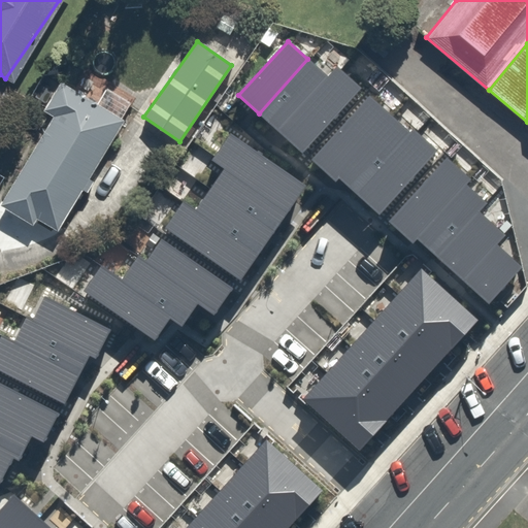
[(259,113),(277,130),(328,76),(307,59),(259,113)]
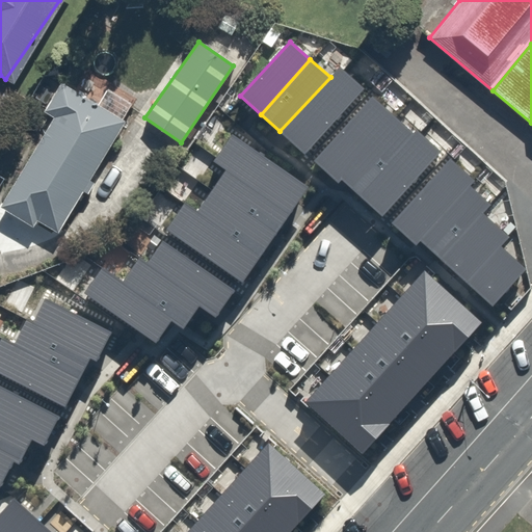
[(280,131),(304,154),(365,89),(340,67),(330,77),(280,131)]
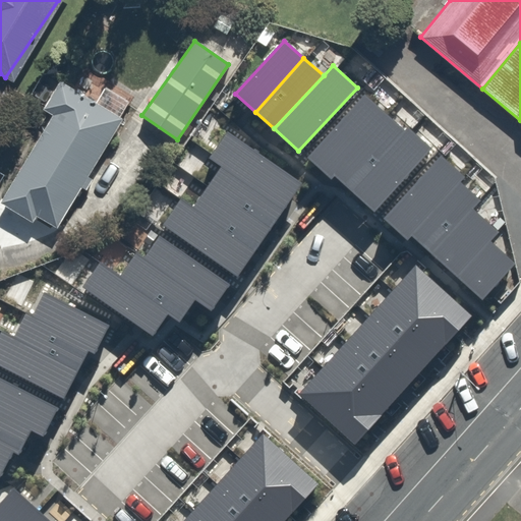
[(51,110),(0,188),(0,200),(31,220),(35,213),(51,224),(121,114),(63,77),(46,106),(51,110)]
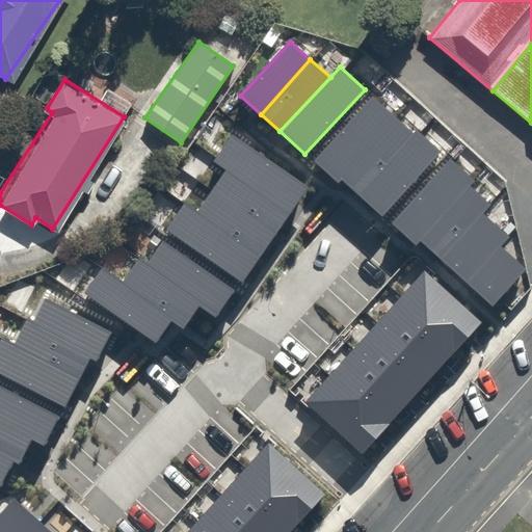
[(372,97),(314,161),(338,183),(341,179),(397,118),(372,97)]
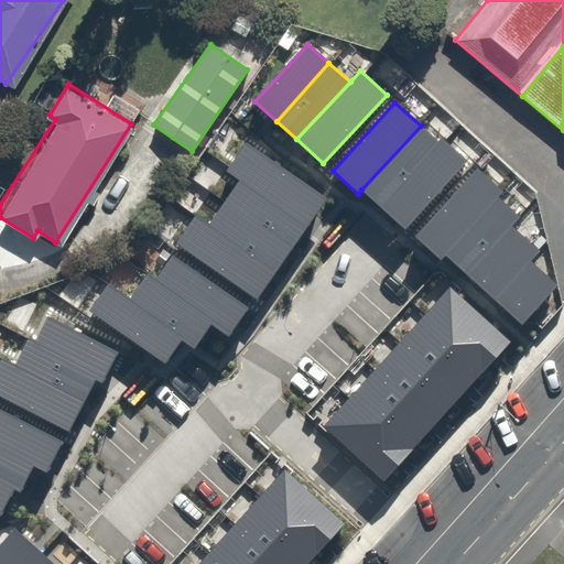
[(438,141),(421,126),(361,190),(380,206),(438,141)]
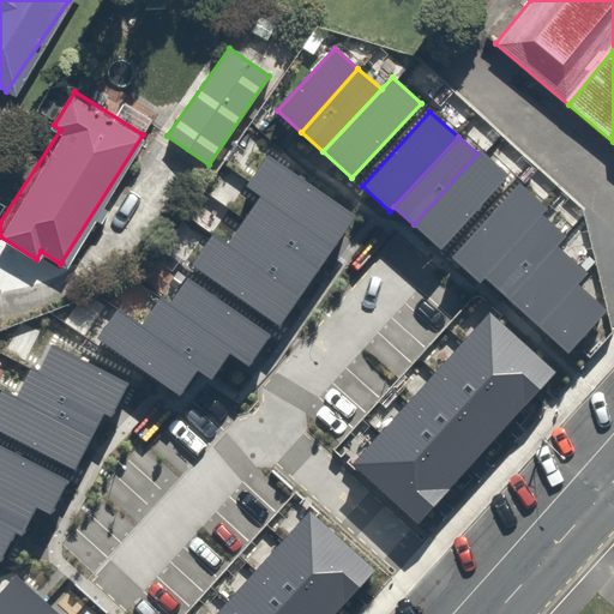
[(477,154),(414,224),(440,248),(507,174),(481,150),(477,154)]
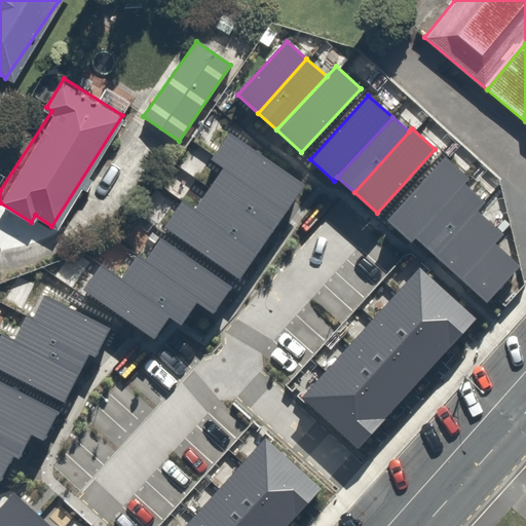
[(223,167),(287,212),(305,185),(229,133),(211,159),(223,167)]
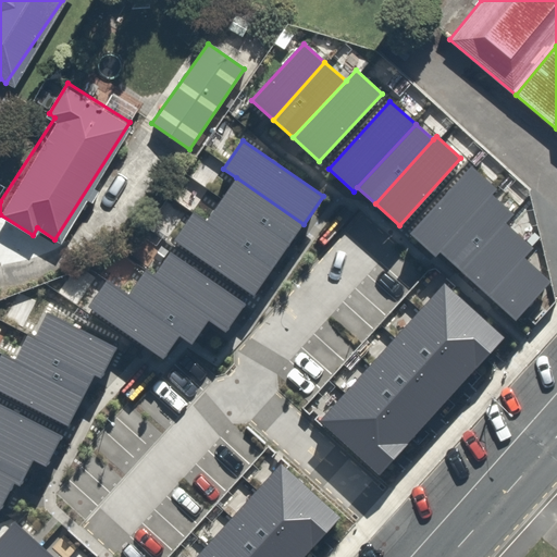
[(471,166),(409,233),(434,256),(440,250),(492,194),(496,189),(471,166)]
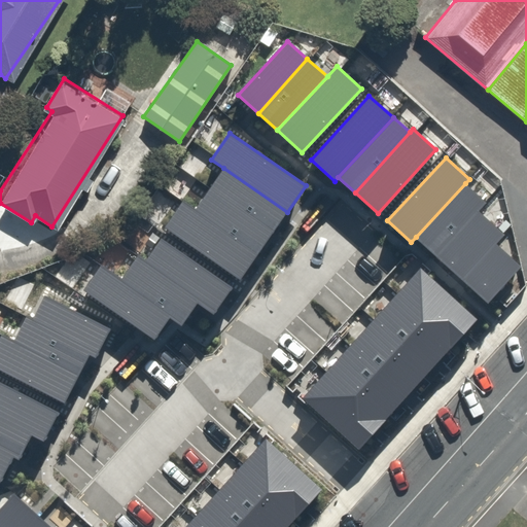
[(223,168),(210,188),(274,232),(287,212),(223,168)]
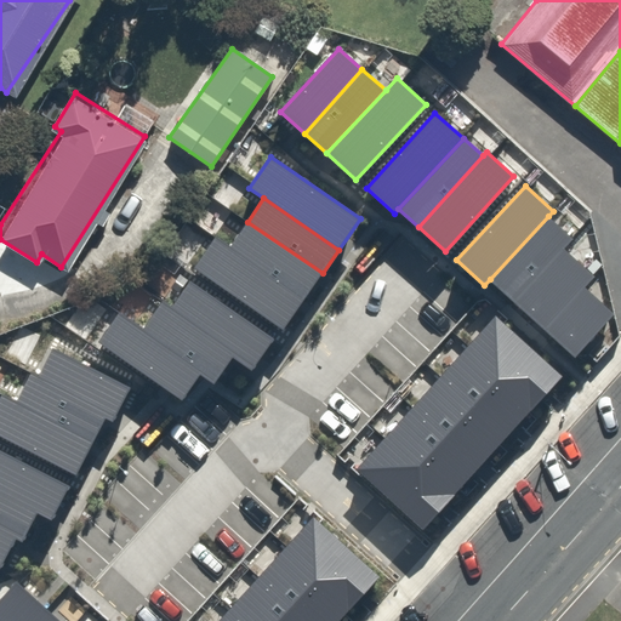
[(573,238),(548,216),(490,279),(514,302),(563,249),(573,238)]
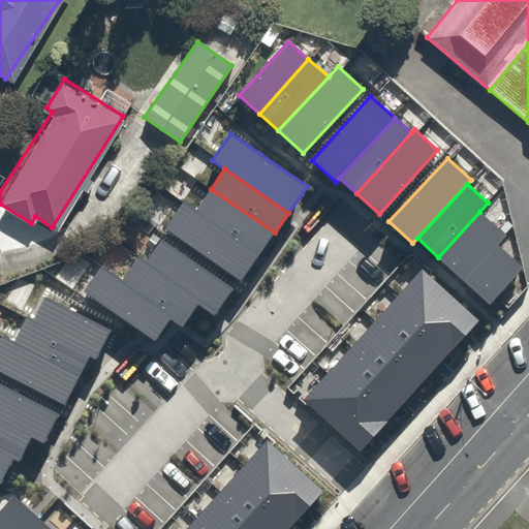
[(211,189),(195,211),(259,255),(275,232),(211,189)]
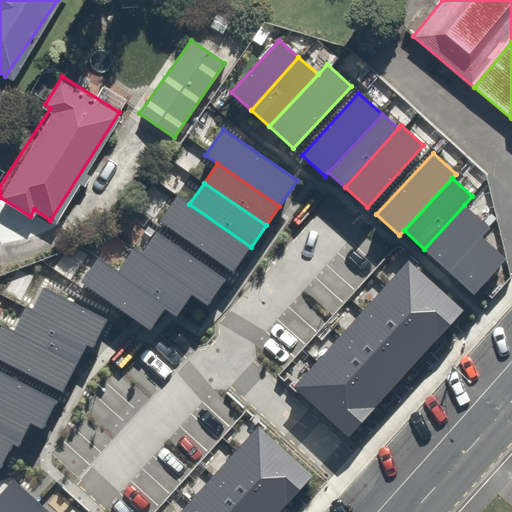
[(178,197),(161,222),(233,272),(251,247),(189,204),(178,197)]
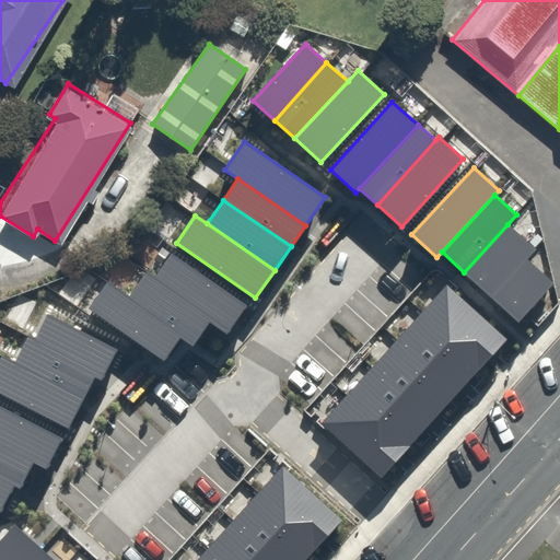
[(535,248),(508,224),(464,272),(491,296),(526,258),(535,248)]
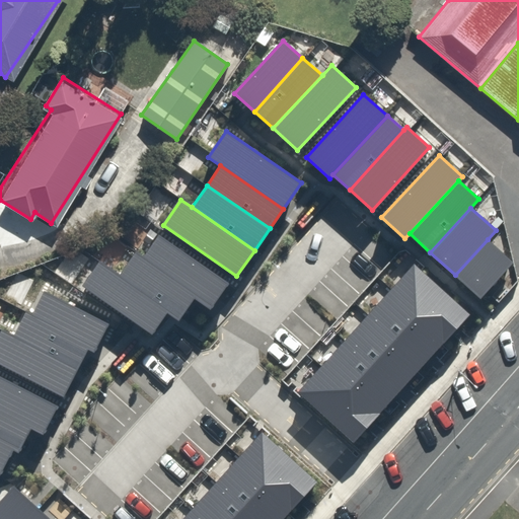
[(158,233),(142,256),(197,295),(212,306),(228,283),(158,233)]
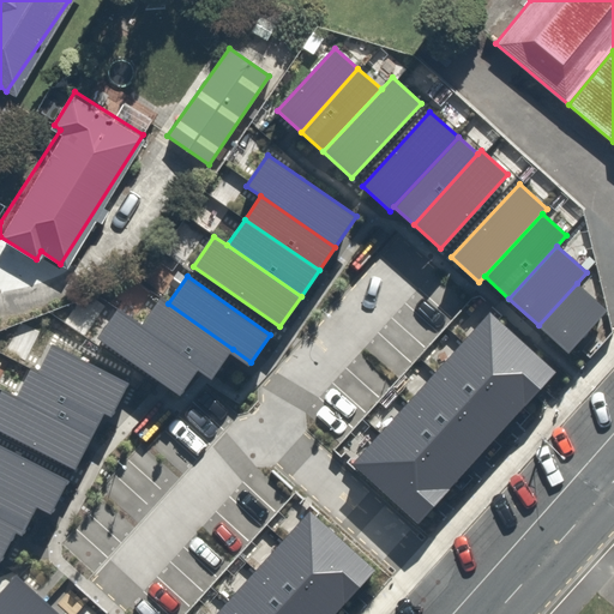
[(577,283),(539,325),(569,354),(607,312),(577,283)]
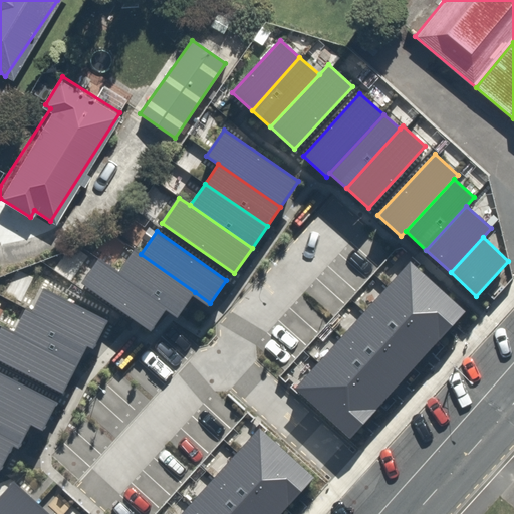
[(135,249),(117,272),(167,308),(177,316),(195,292),(141,254),(135,249)]
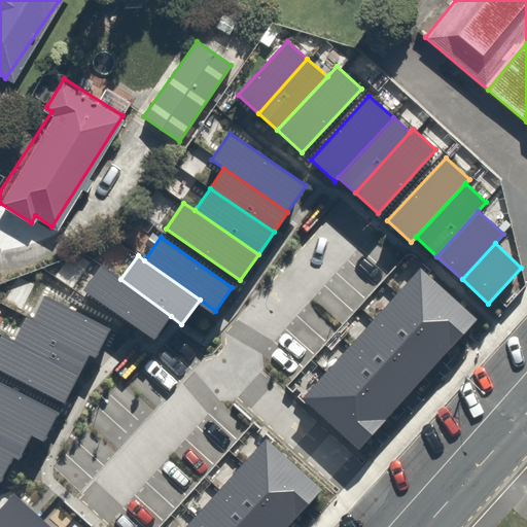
[(101,266),(83,289),(153,340),(171,316),(120,279),(101,266)]
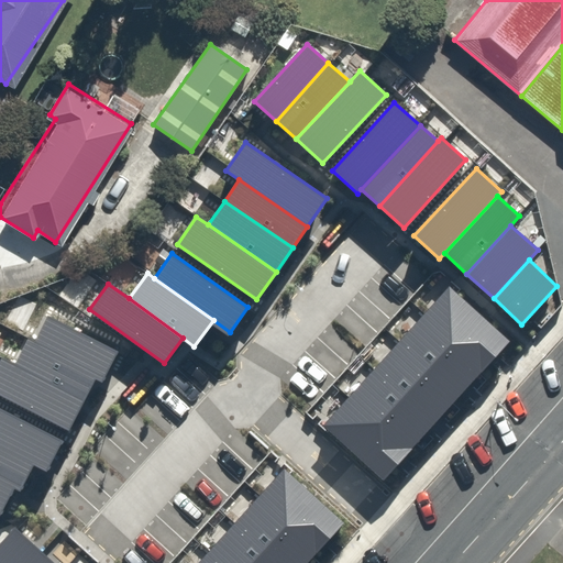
[(450,286),(426,311),(486,366),(509,341),(450,286)]
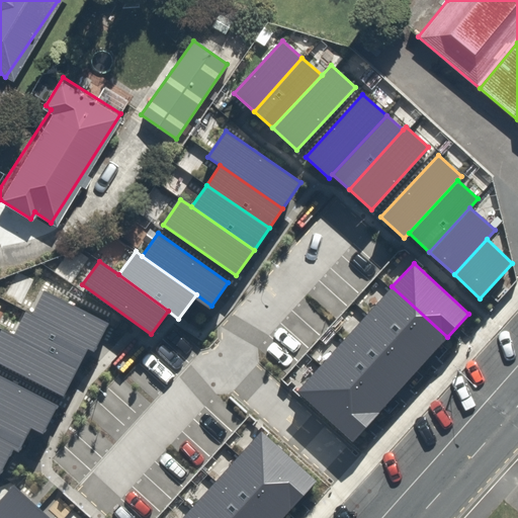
[(392,286),(367,314),(423,363),(447,337),(392,286)]
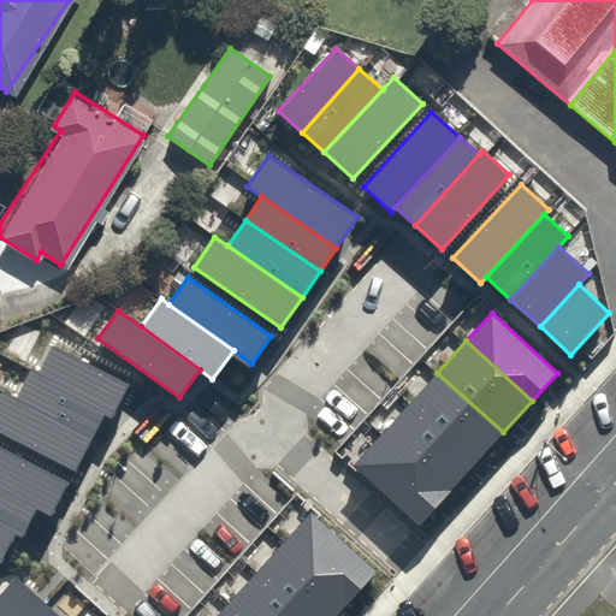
[(53,345),(39,374),(116,414),(130,384),(53,345)]
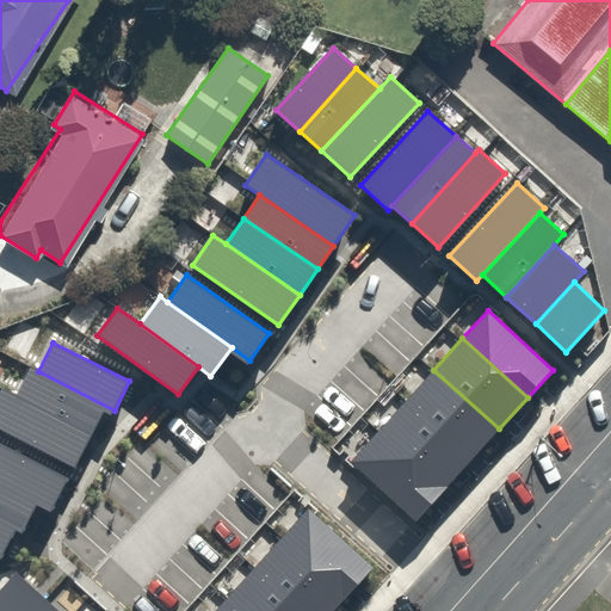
[(30,368),(16,396),(91,436),(103,412),(111,415),(115,411),(38,371),(30,368)]
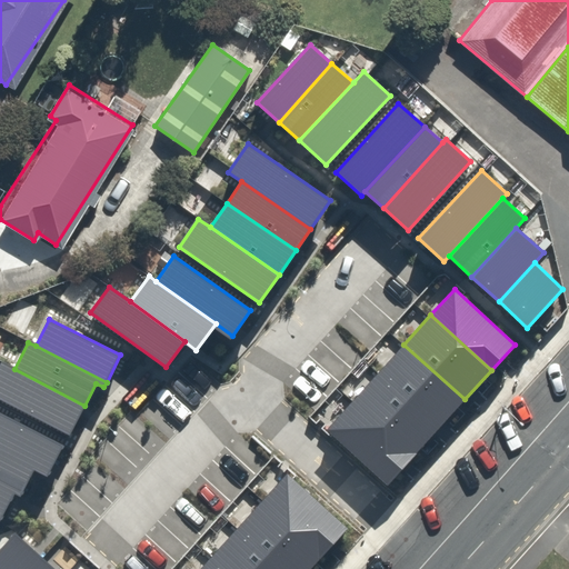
[(403,345),(379,371),(440,427),(465,399),(403,345)]
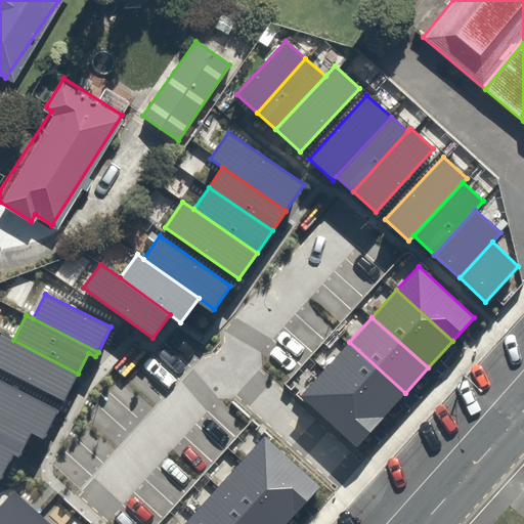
[(3,336),(0,341),(0,367),(64,401),(78,374),(13,340),(3,336)]
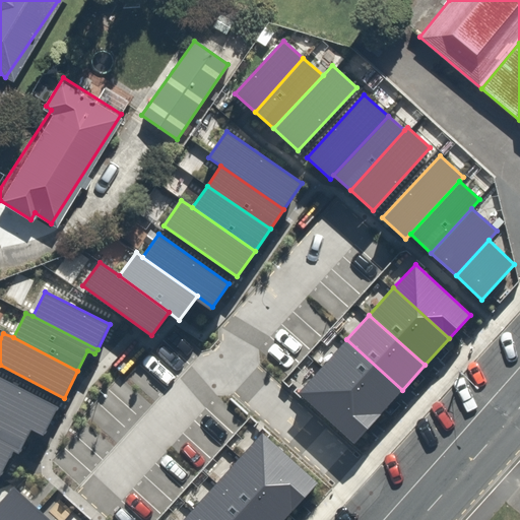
[(346,339),(324,364),(380,414),(402,390),(346,339)]
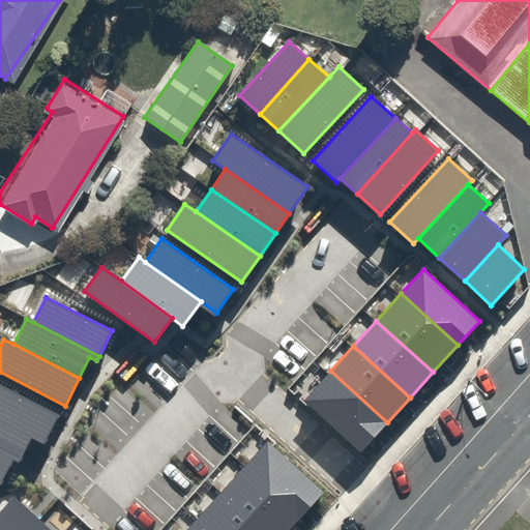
[(330,371),(304,401),(361,451),(387,422),(330,371)]
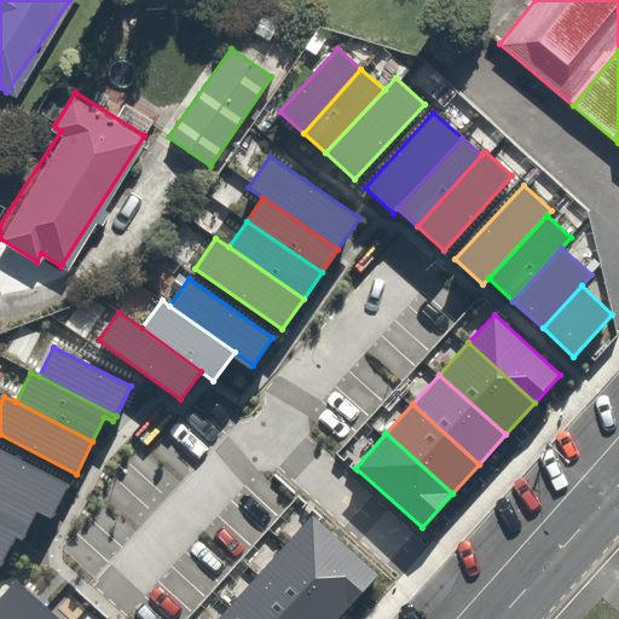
[(0,449),(0,482),(55,512),(69,485),(0,449)]
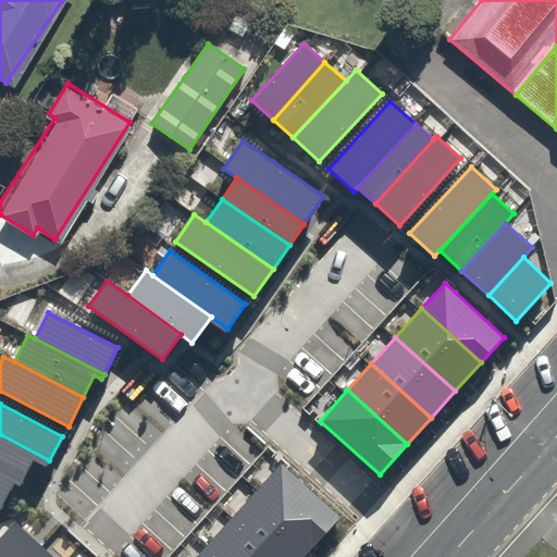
[(0,434),(0,470),(21,481),(33,459),(46,467),(49,460),(0,434)]
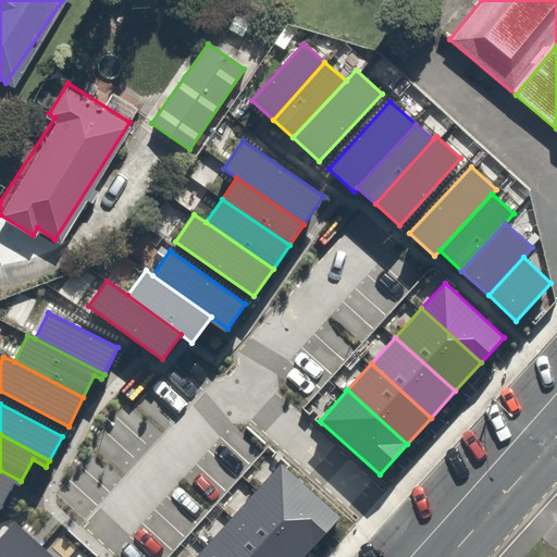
[(317,543),(341,518),(282,465),(259,491),(317,543)]
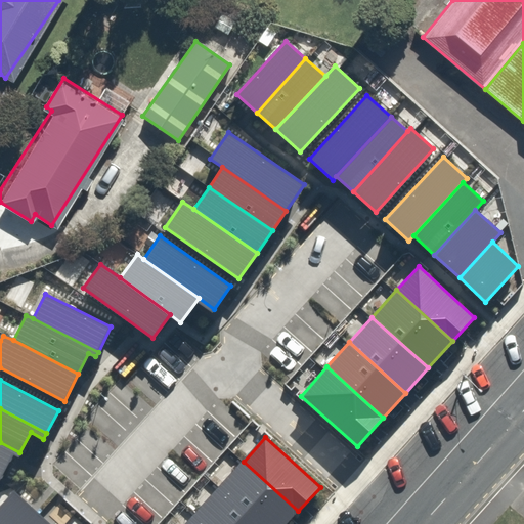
[(0,442),(0,479),(13,454),(17,456),(19,452),(0,442)]
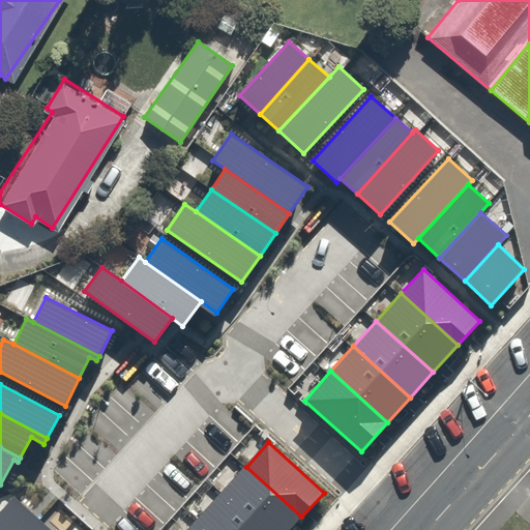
[(262,529),(289,529),(301,517),(246,467),(222,493),(262,529)]
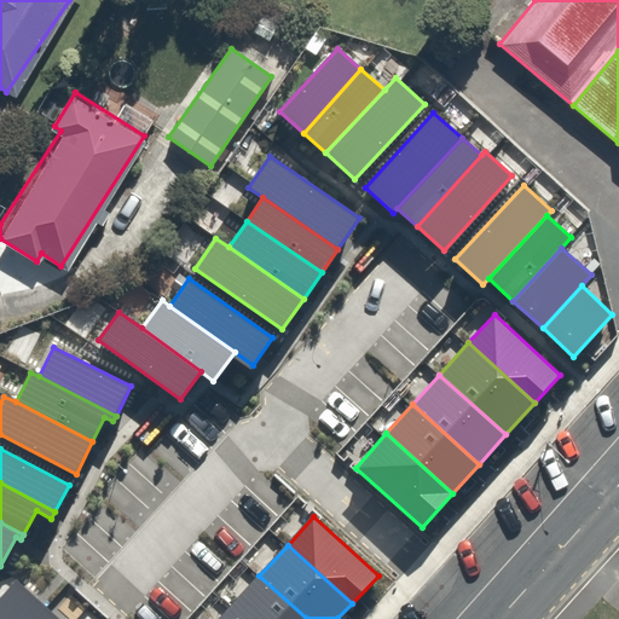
[(246,618),(306,618),(259,576),(231,606),(246,618)]
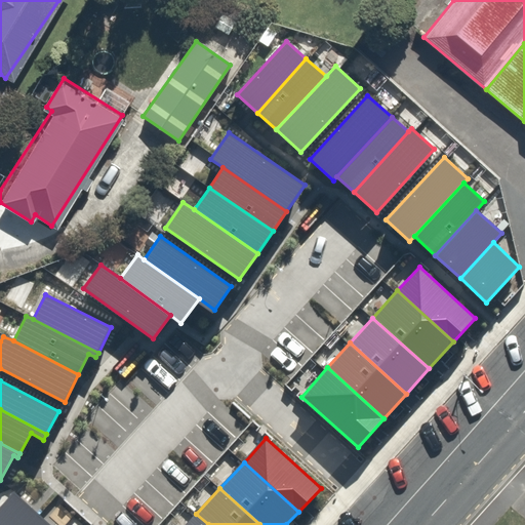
[(0,524),(27,524),(38,514),(14,492),(0,508),(0,524)]
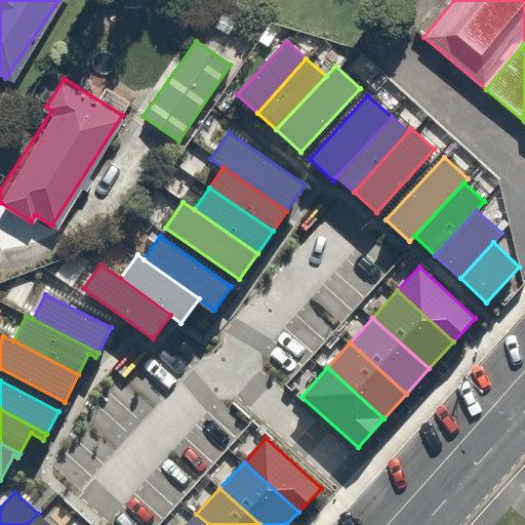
[(50,524),(38,514),(27,524),(50,524)]
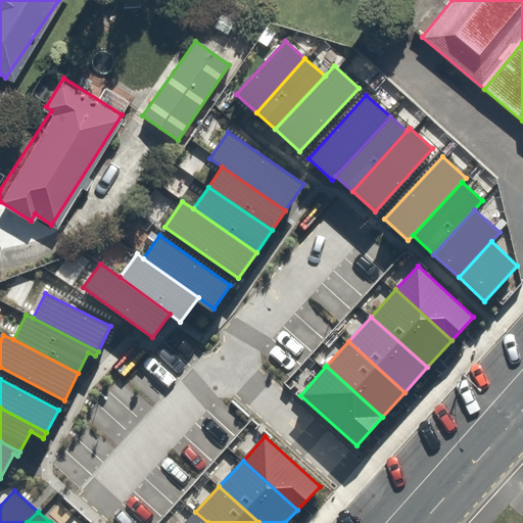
[(207,522),(195,512),(185,522),(207,522)]
